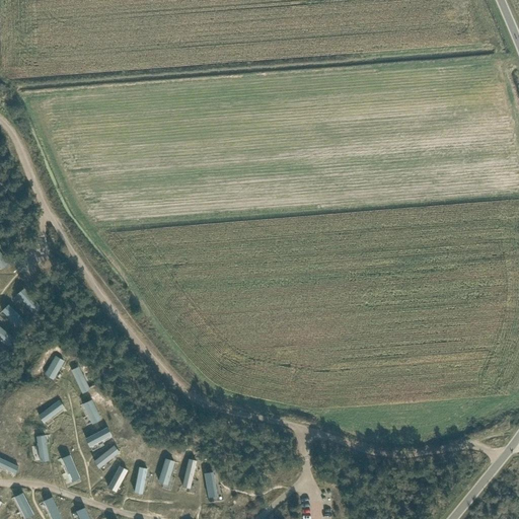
[(0,251),(0,267),(1,269),(8,265),(0,251)]
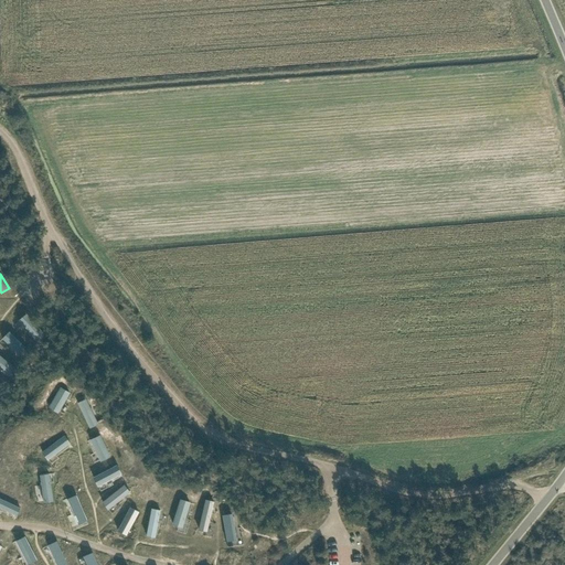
[(27,313),(18,320),(36,341),(44,334),(27,313)]
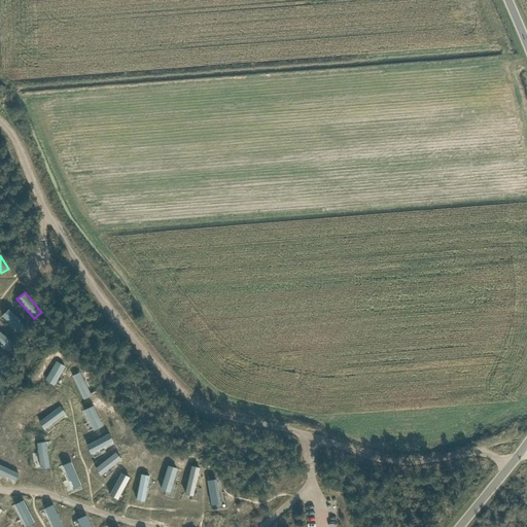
[(8,309),(1,315),(20,334),(27,326),(8,309)]
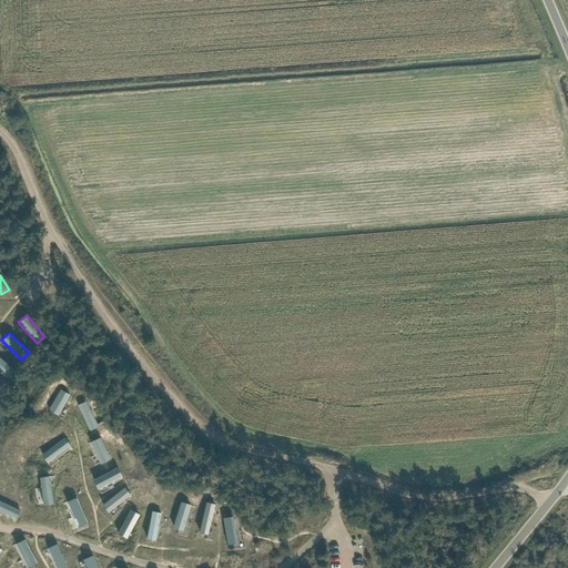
[(0,357),(0,371),(10,378),(17,371),(0,357)]
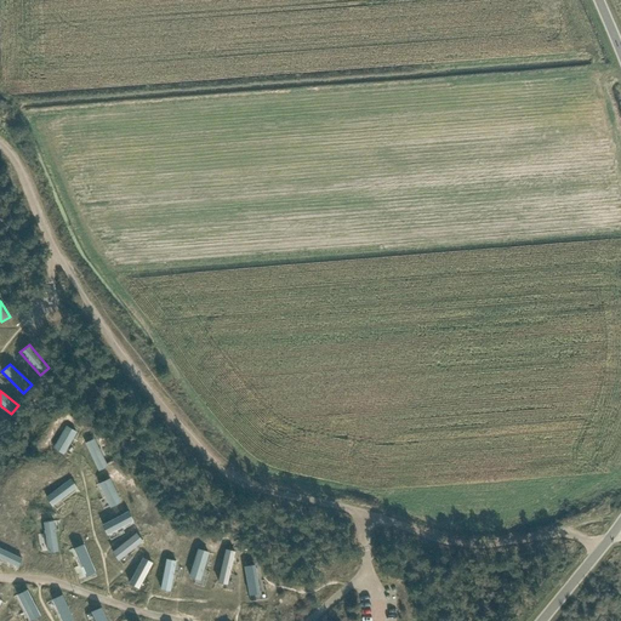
[(77,432),(66,426),(52,448),(63,455),(77,432)]
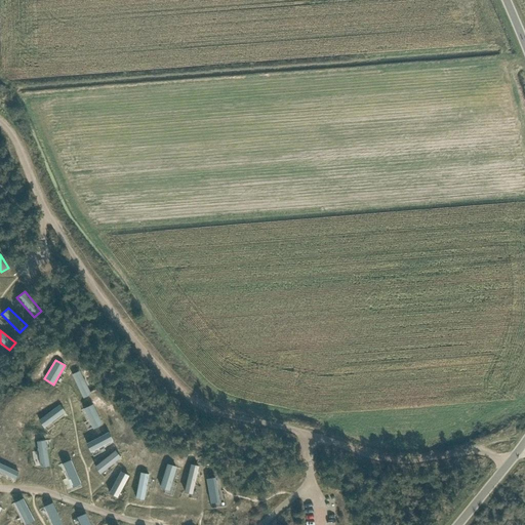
[(80,370),(72,374),(83,398),(91,395),(80,370)]
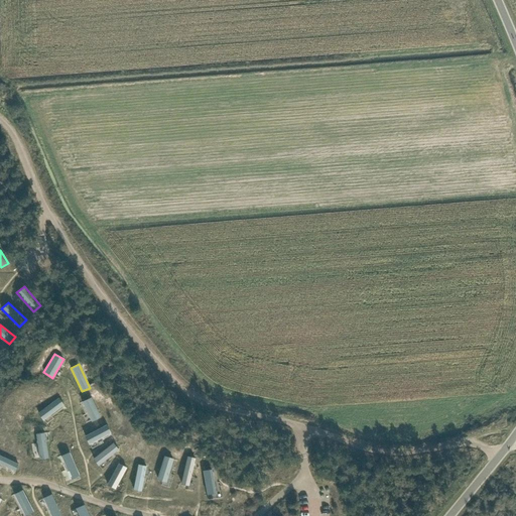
[(92,397),(82,402),(92,421),(101,417),(92,397)]
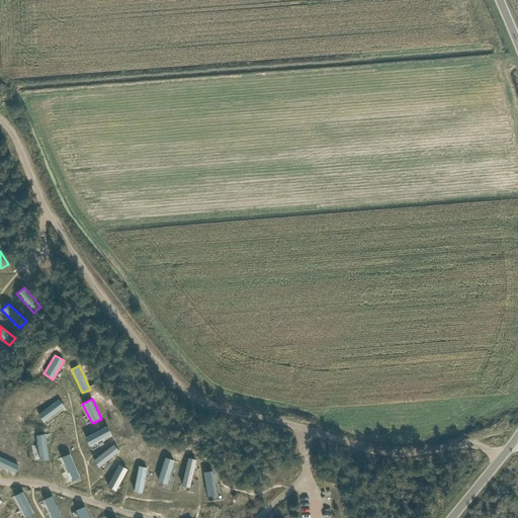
[(59,400),(38,414),(44,422),(64,407),(59,400)]
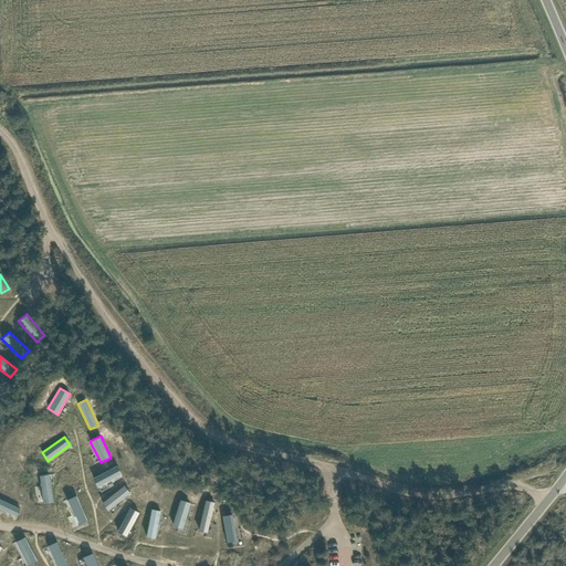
[(116,467),(93,479),(98,488),(122,475),(116,467)]
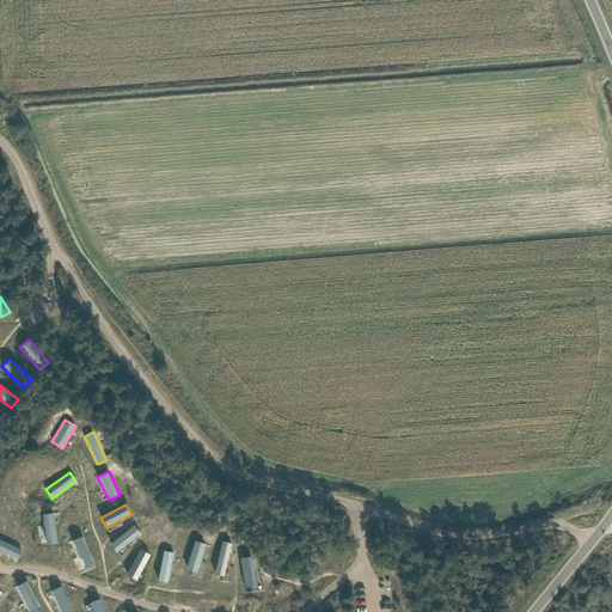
[(53,513),(43,515),(48,545),(57,544),(53,513)]
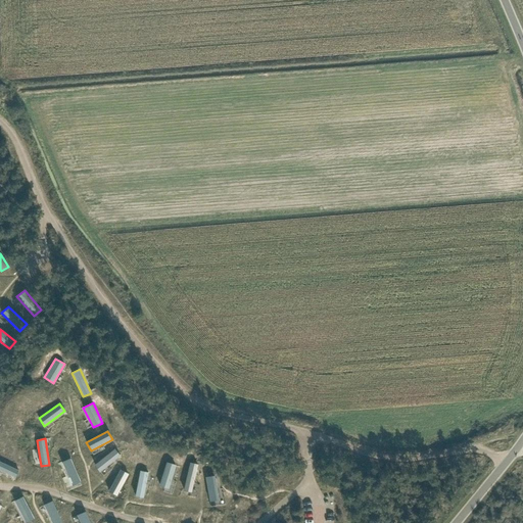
[(121,456),(114,448),(95,465),(100,472),(121,456)]
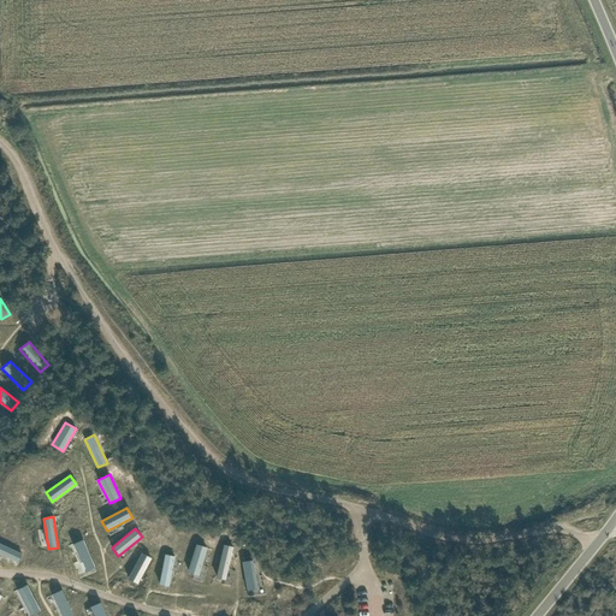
[(83,540),(72,545),(84,573),(95,568),(83,540)]
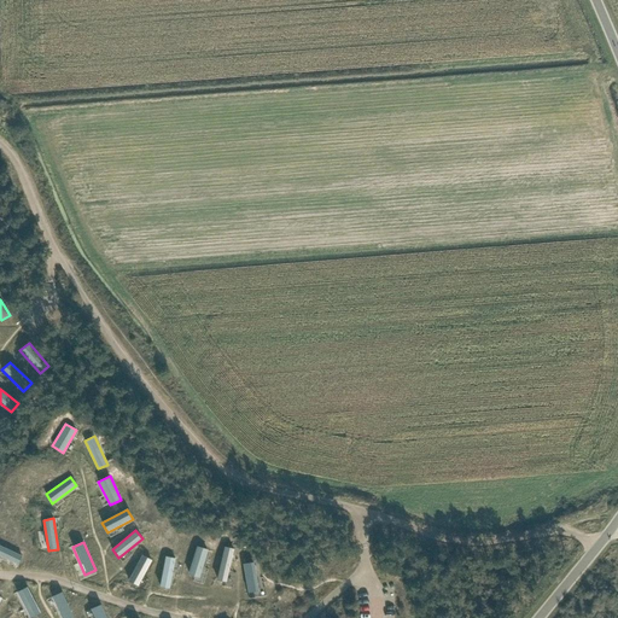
[(0,544),(0,555),(18,565),(22,555),(0,544)]
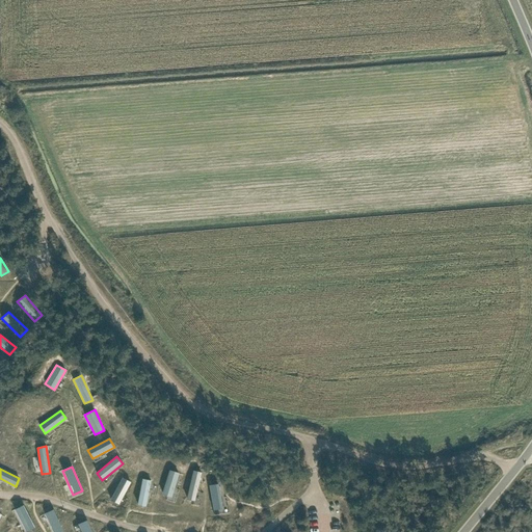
[(180,473),(169,470),(162,495),(171,498),(180,473)]
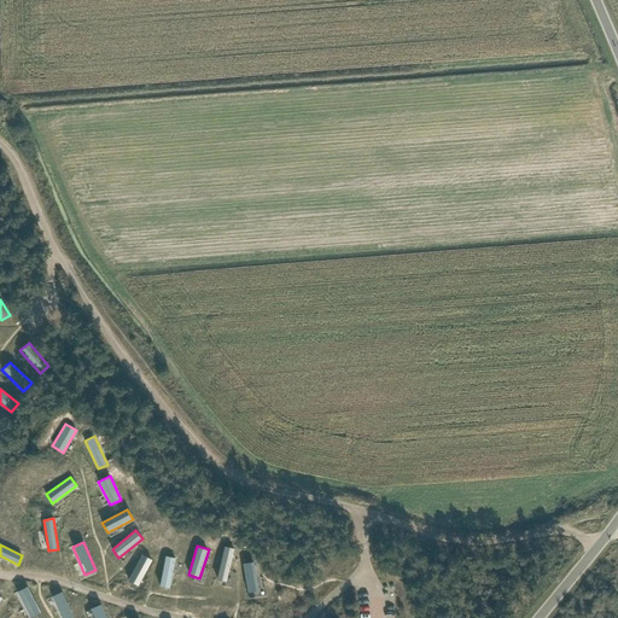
[(234,549),(225,547),(217,579),(226,582),(234,549)]
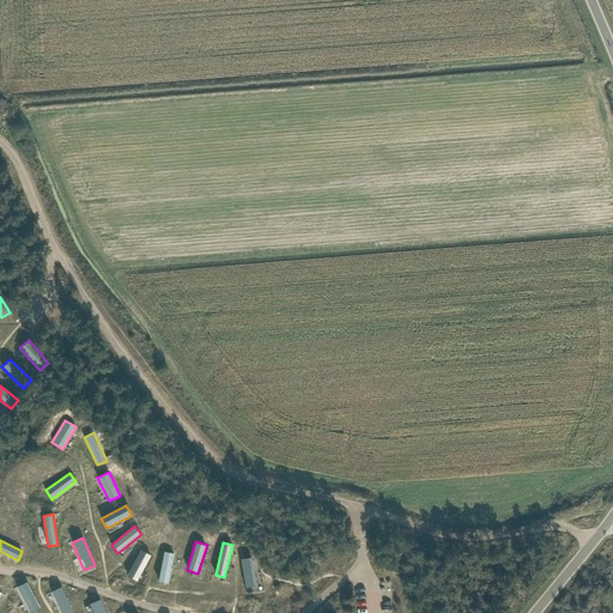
[(141,550),(127,576),(137,581),(151,556),(141,550)]
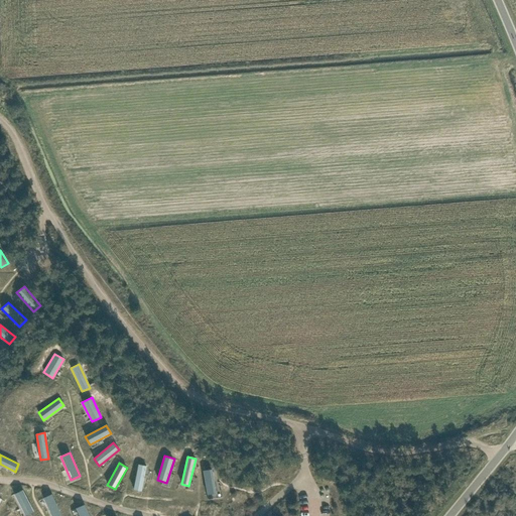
[(146,467),(138,465),(133,490),(141,492),(146,467)]
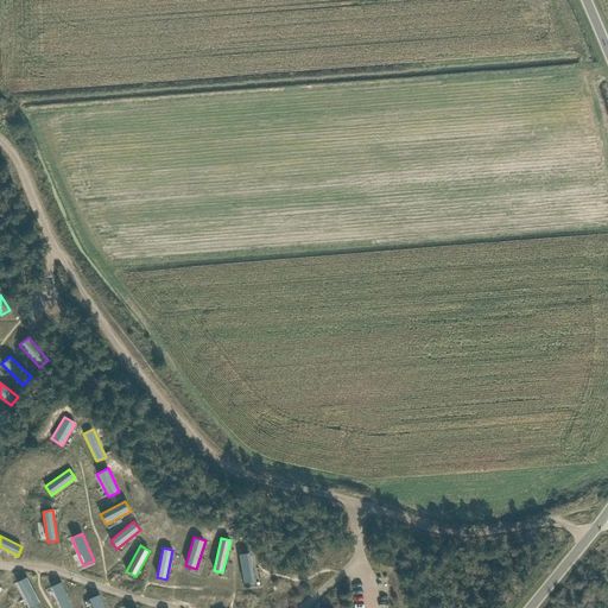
[(249,553),(240,555),(245,583),(255,582),(249,553)]
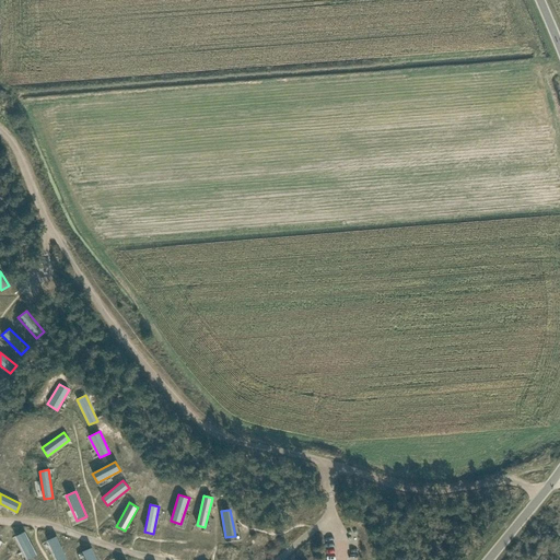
[(24,532),(15,536),(27,559),(36,556),(24,532)]
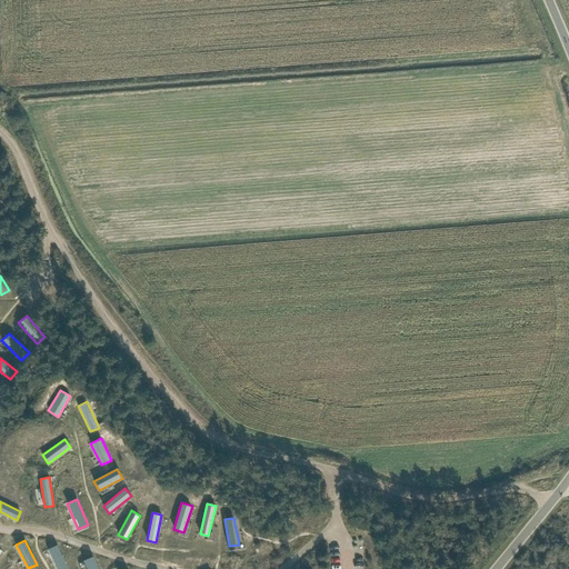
[(68,568),(57,545),(48,549),(57,568),(68,568)]
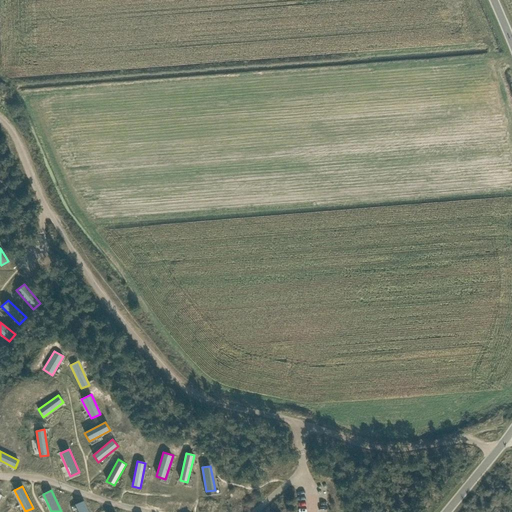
[(88,511),(84,501),(75,504),(78,511),(88,511)]
